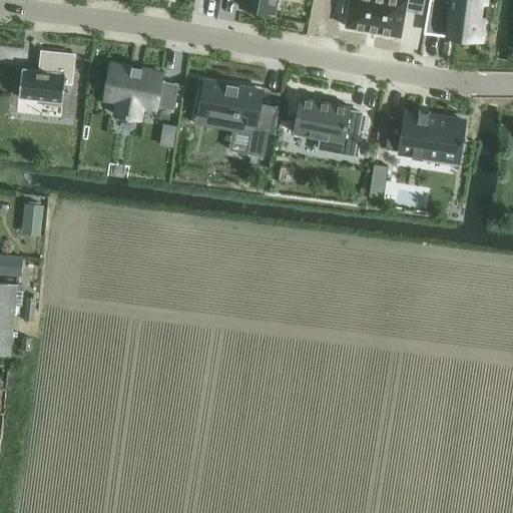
[(239,0),(238,7),(276,13),(278,0),(239,0)]
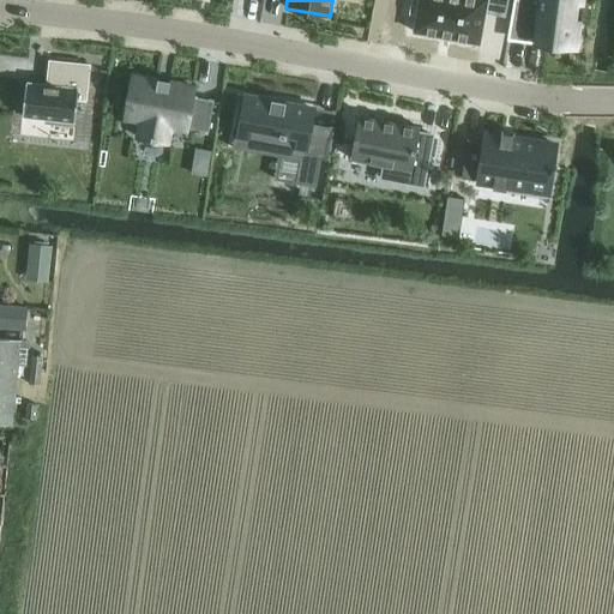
[(410,0),(408,13),(416,16),(414,30),(477,43),(483,11),(485,11),(504,14),(506,1),(506,0),(410,0)]
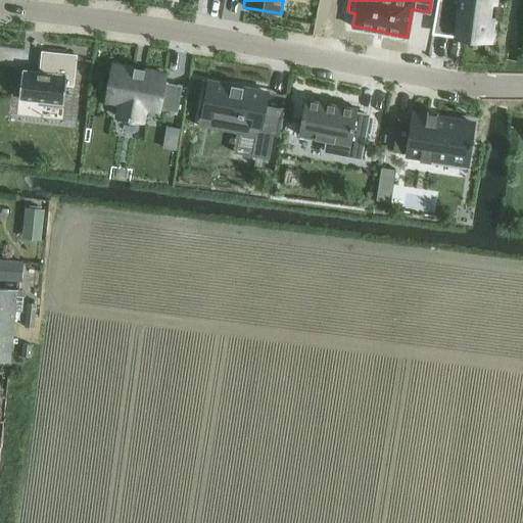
[(438,0),(437,12),(453,14),(449,36),(491,41),(493,18),(487,18),(489,4),(495,5),(495,0),(438,0)]
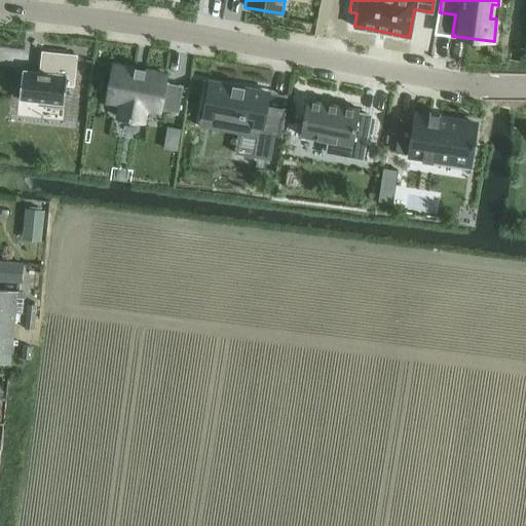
[(20,68),(15,102),(65,108),(68,73),(76,74),(78,53),(44,50),(41,70),(20,68)]
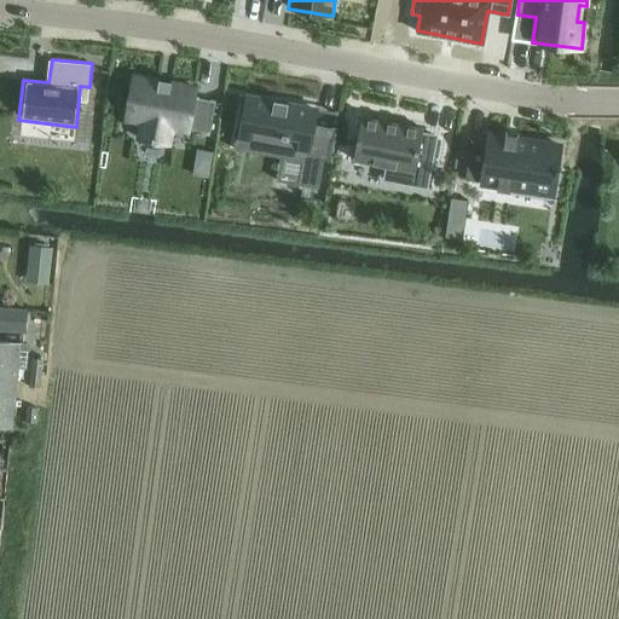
[(132,73),(125,120),(140,122),(138,137),(172,143),(174,128),(190,131),(190,128),(210,132),(215,100),(196,97),(198,85),(132,73)]
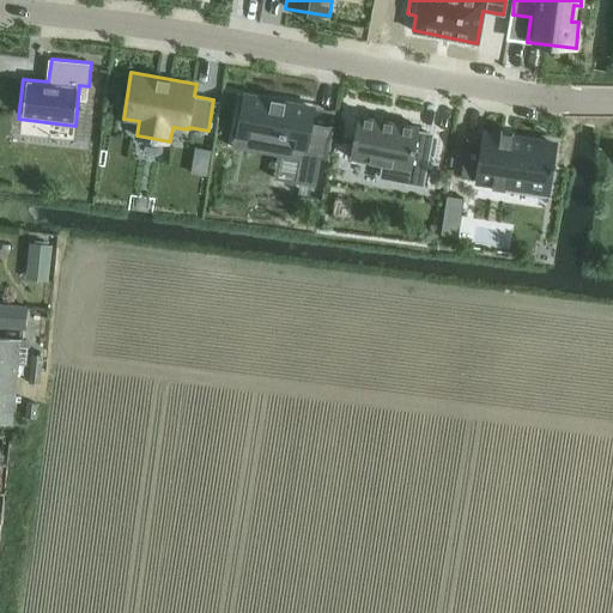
[(237,129),(235,137),(249,139),(250,132),(250,131),(296,140),(295,147),(308,150),(309,143),(316,107),(243,93),(237,127),(237,129)]
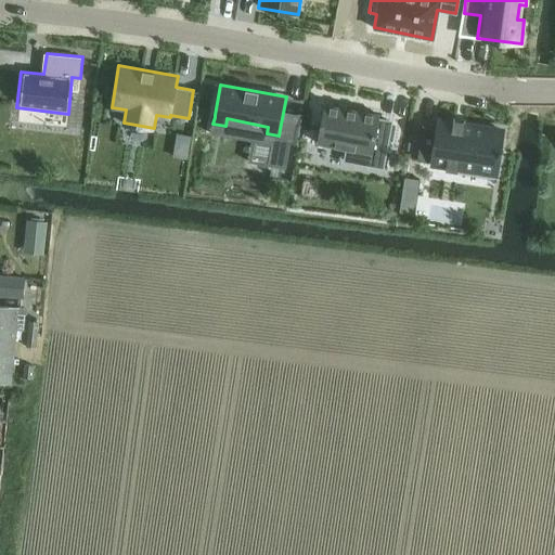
[(323,105),(318,143),(371,150),(369,164),(383,165),(390,123),(377,120),(378,115),(323,105)]
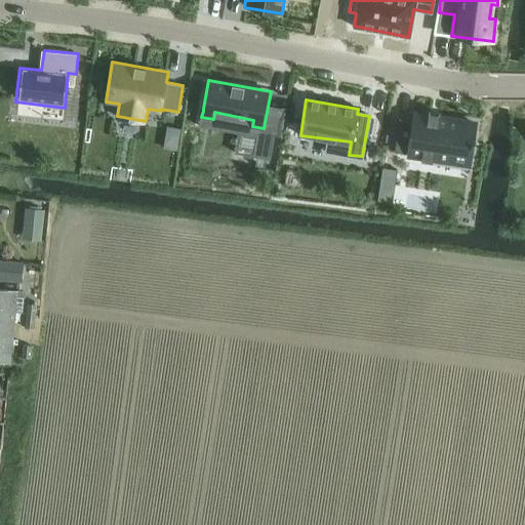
[(400,120),(396,151),(407,152),(407,157),(471,166),(478,121),(413,111),(412,122),(400,120)]
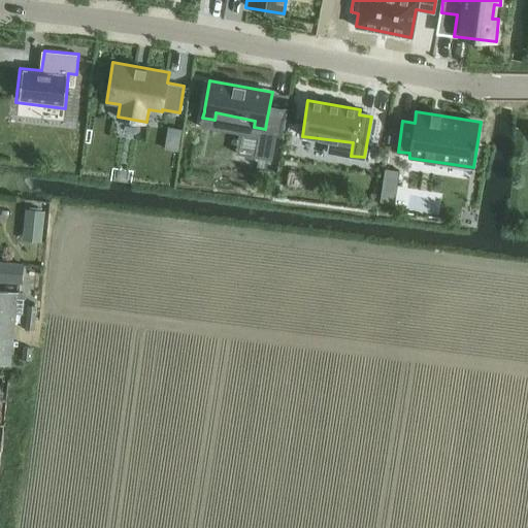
[(259,130),(254,157),(271,160),(276,133),(259,130)]
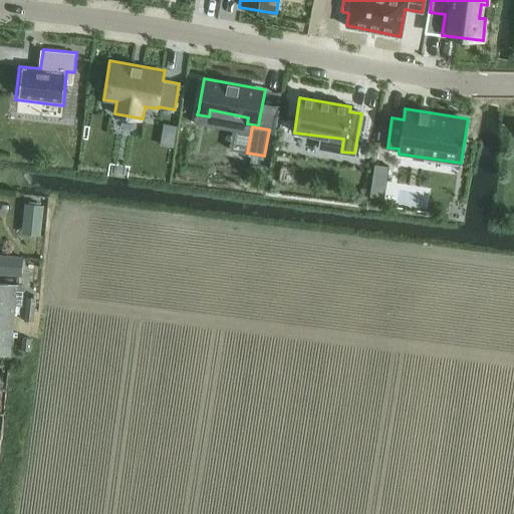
[(374,165),(372,180),(387,183),(390,167),(374,165)]
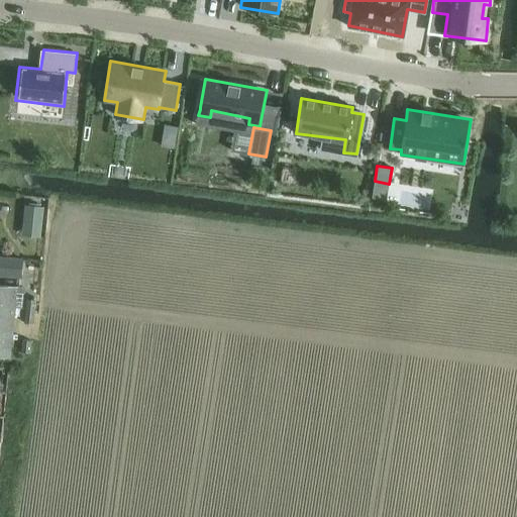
[(25,205),(24,223),(43,225),(44,207),(25,205)]
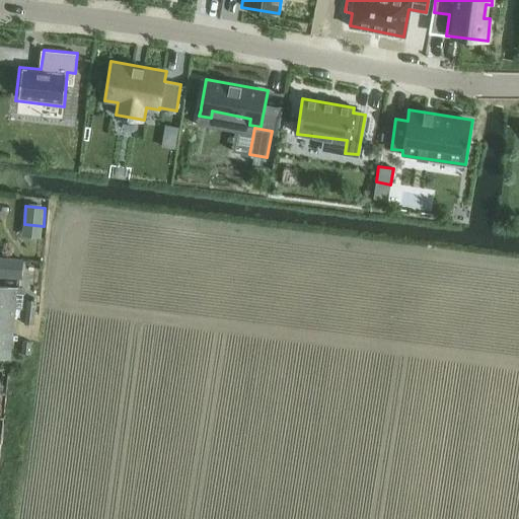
[(0,256),(0,274),(21,277),(22,260),(0,256)]
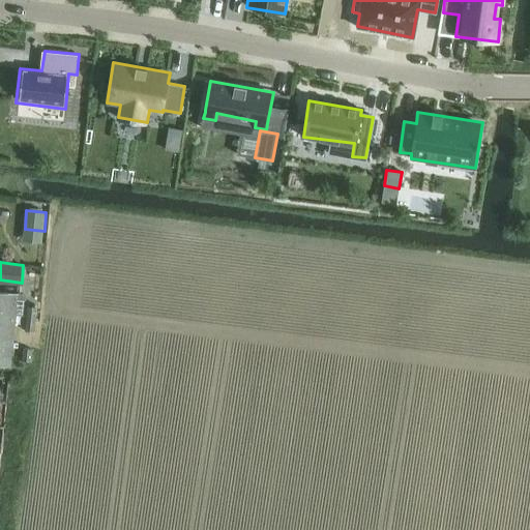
[(0,292),(0,317),(21,319),(21,316),(23,316),(25,295),(0,292)]
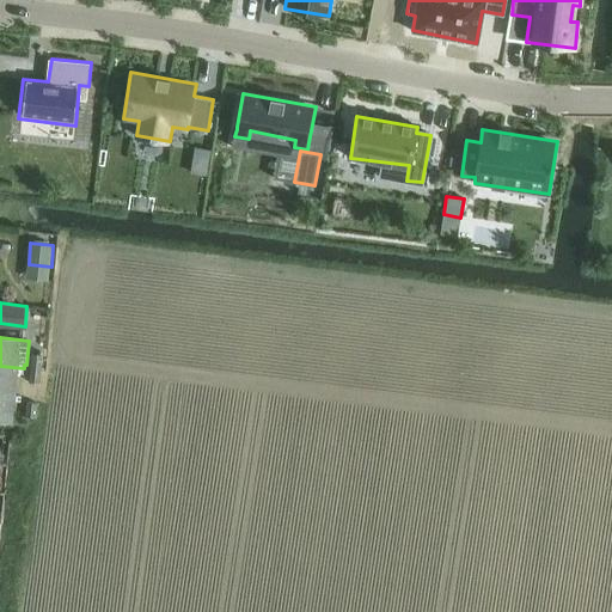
[(0,366),(0,393),(16,396),(16,395),(18,373),(23,374),(24,368),(0,366)]
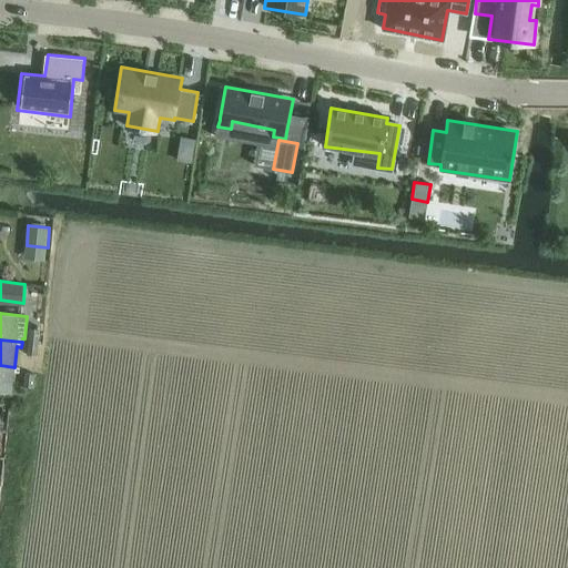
[(0,392),(12,393),(14,372),(19,373),(20,367),(14,366),(14,367),(0,365),(0,392)]
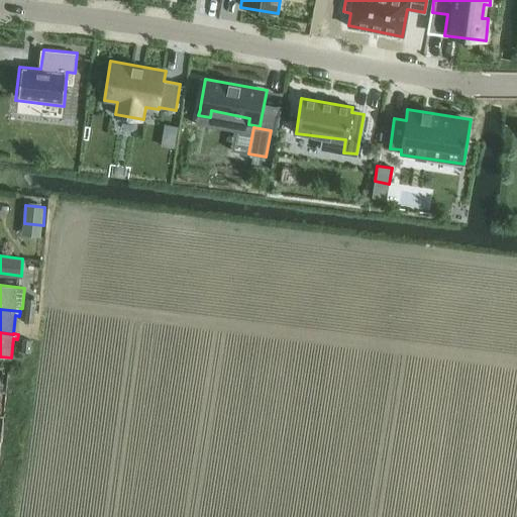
[(31,352),(32,340),(22,339),(21,352),(31,352)]
